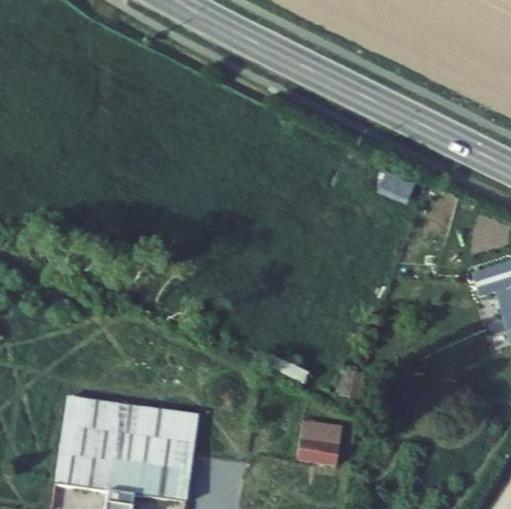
[(385,173),(379,192),(409,201),(415,182),(385,173)]
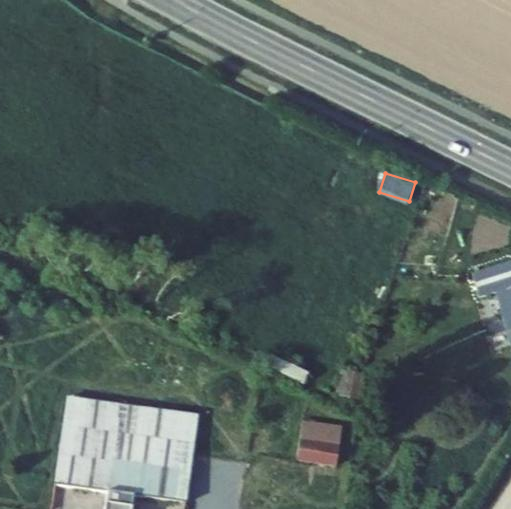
[(480,296),(495,292),(510,346),(510,258),(473,270),(480,296)]
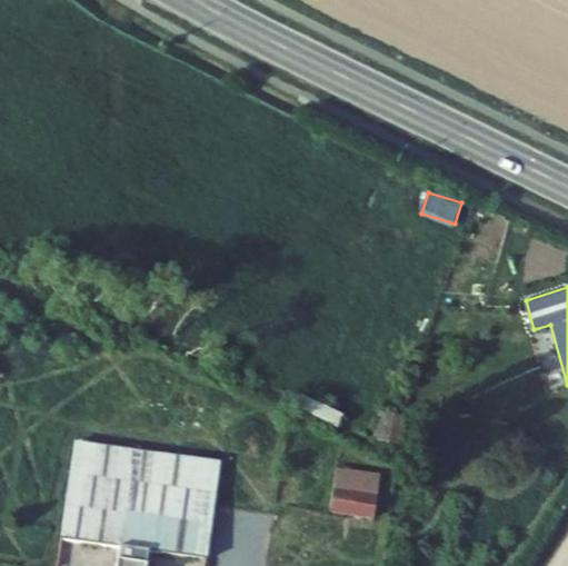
[(372,436),(405,443),(409,414),(377,408),(372,436)]
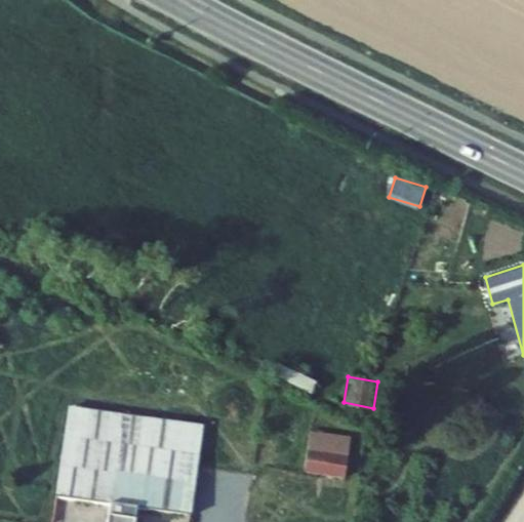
[(69,405),(56,494),(190,513),(197,463),(202,424),(69,405)]
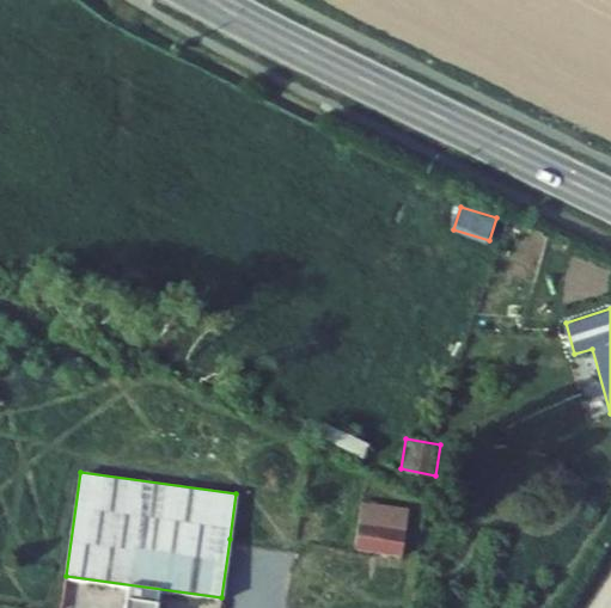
[(354,546),(399,553),(407,509),(361,502),(354,546)]
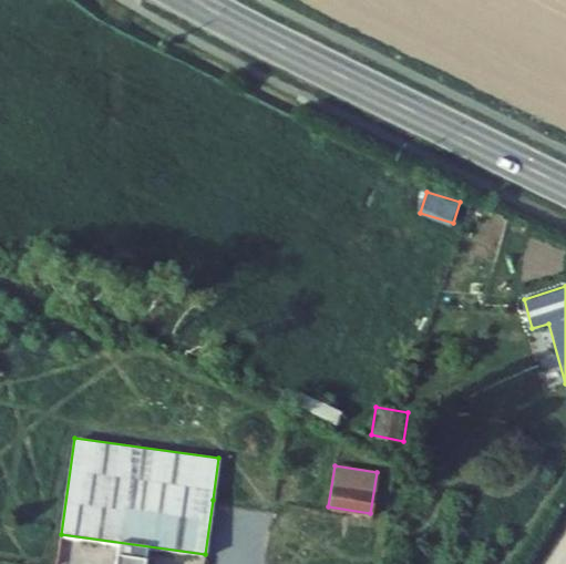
[(203,563),(205,554),(61,534),(57,563),(203,563)]
